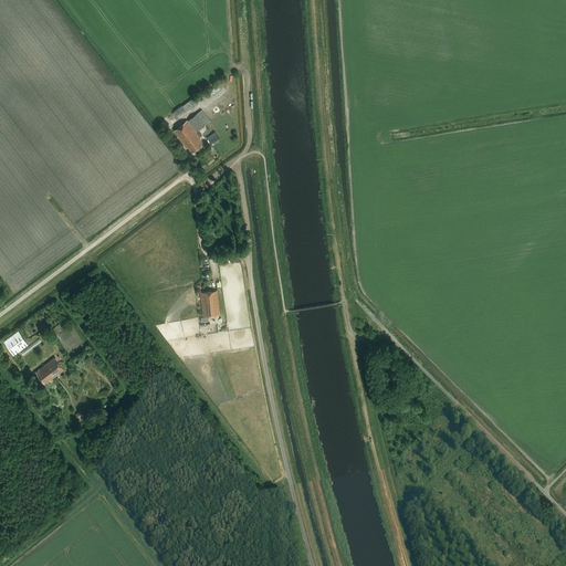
[(198,104),(192,98),(182,106),(181,105),(174,112),(179,118),(186,113),(198,104)]
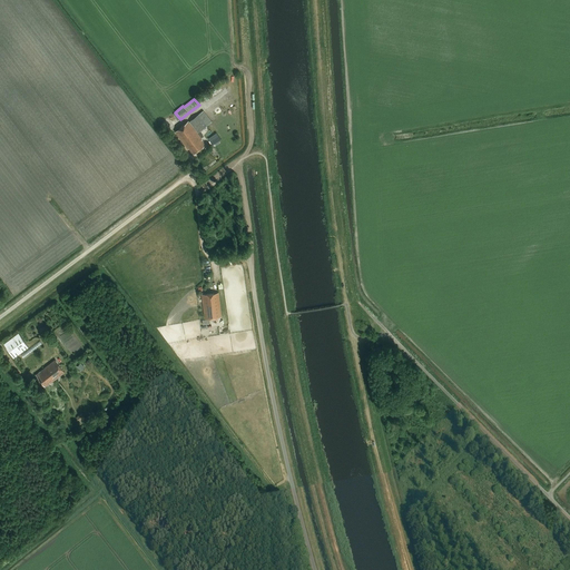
[(206,126),(198,115),(188,123),(188,121),(175,131),(188,149),(188,148),(193,154),(205,145),(202,140),(203,139),(202,138),(204,137),(199,131),(206,126)]
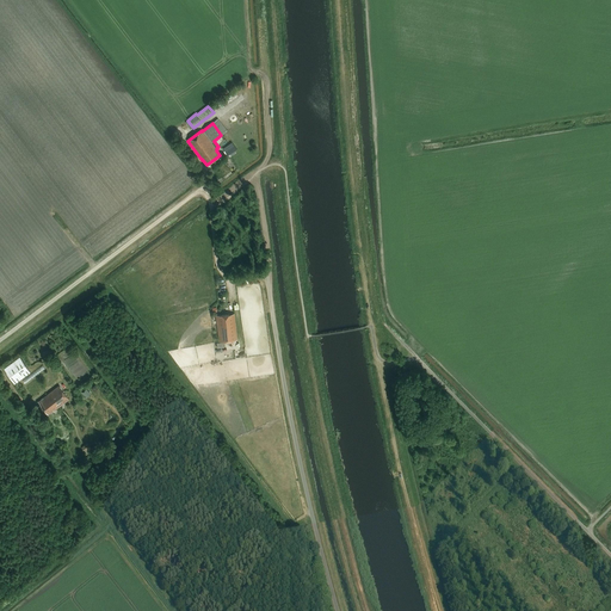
[(236,149),(232,142),(223,148),(228,155),(236,149)]
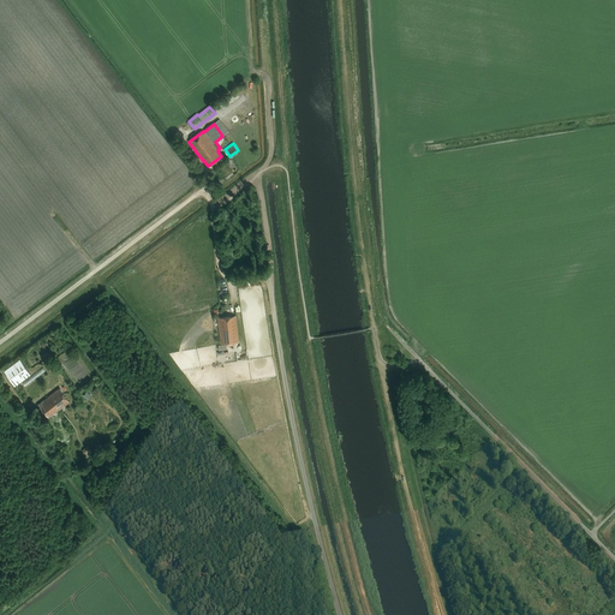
[(220,344),(239,342),(236,316),(218,317),(220,344)]
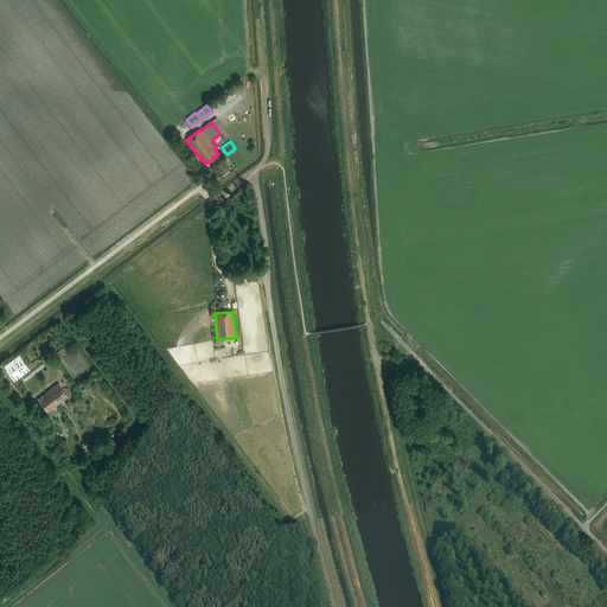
[(14,381),(30,370),(19,355),(4,366),(14,381)]
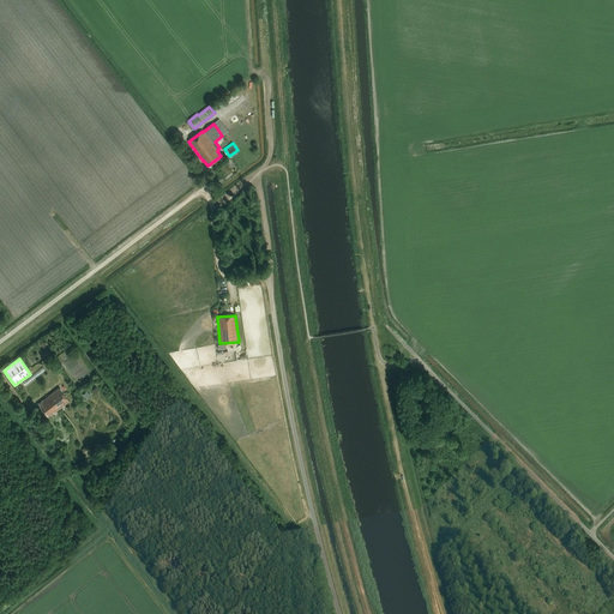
[(54,414),(70,402),(60,387),(38,404),(48,416),(53,413),(54,414)]
